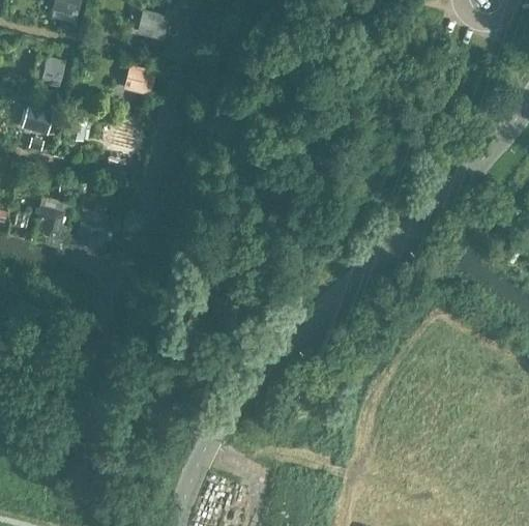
[(54,0),(52,8),(78,16),(81,0),(54,0)]
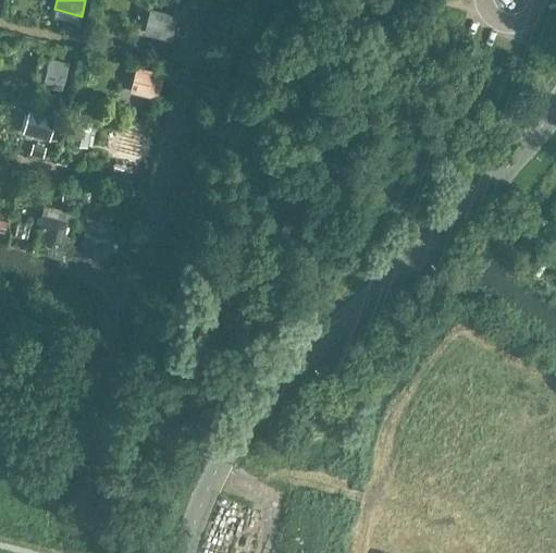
[(164,11),(137,3),(131,26),(158,34),(164,11)]
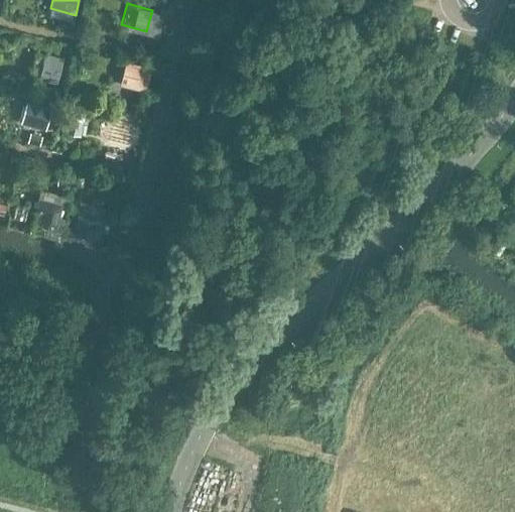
[(50,68),(25,60),(19,82),(45,89),(50,68)]
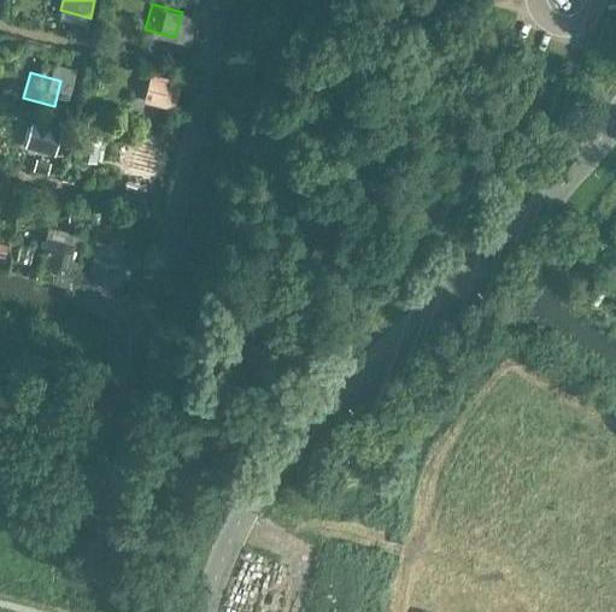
[(175,112),(182,83),(151,75),(144,104),(175,112)]
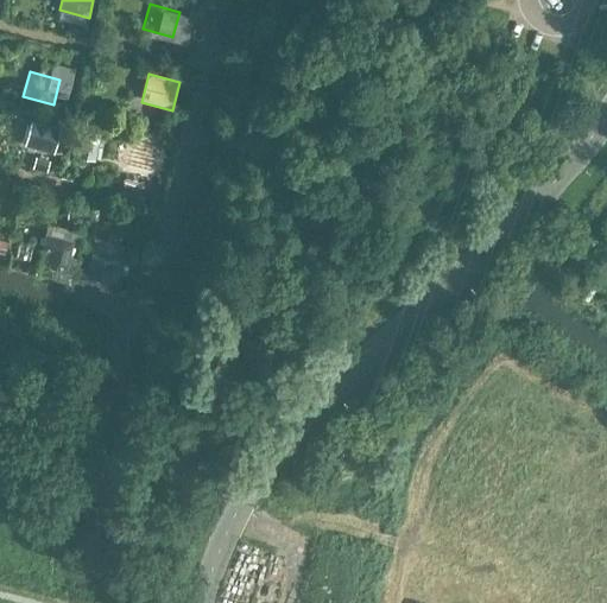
[(26,150),(57,153),(59,127),(29,124),(26,150)]
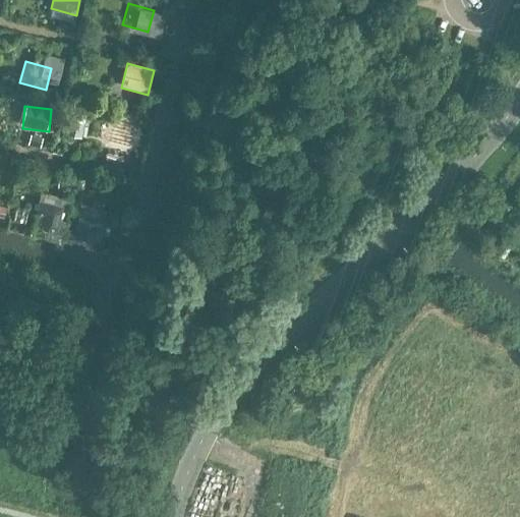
[(126,125),(100,119),(95,145),(121,151),(126,125)]
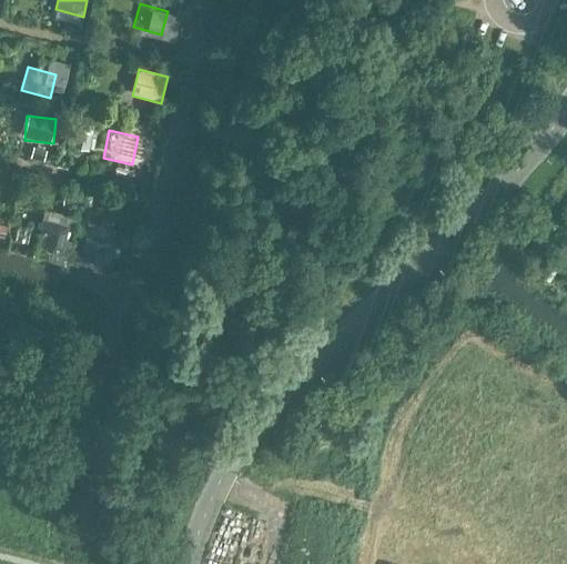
[(67,259),(74,218),(43,212),(37,254),(67,259)]
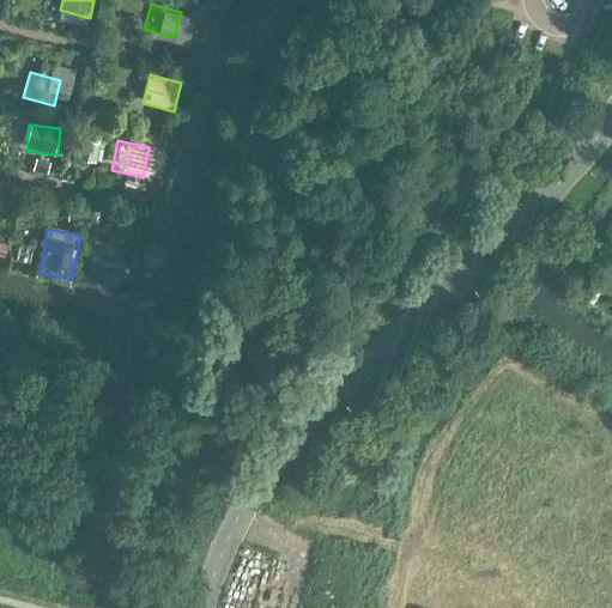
[(88,284),(119,287),(123,254),(92,250),(88,284)]
